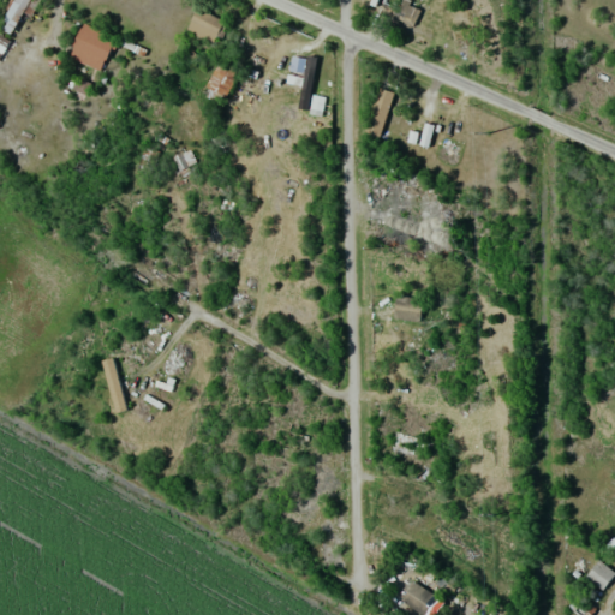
[(13,0),(0,24),(0,27),(15,35),(34,0),(13,0)]
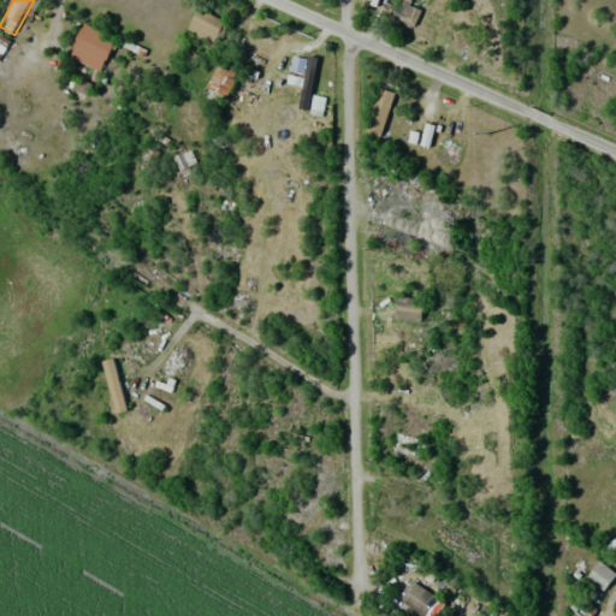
[(384,0),(379,15),(414,27),(419,10),(392,0),(384,0)]
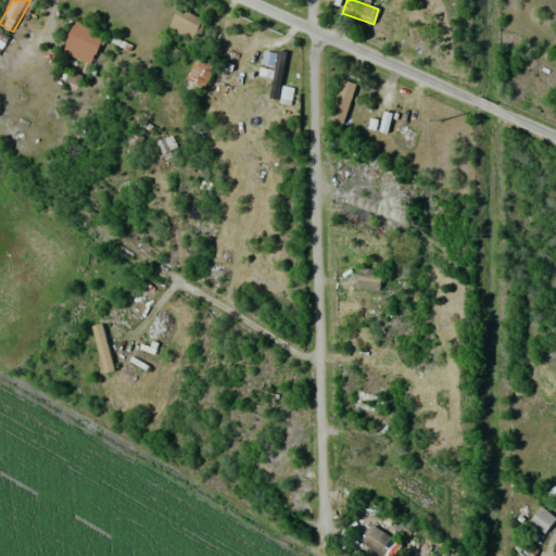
[(202,17),(177,7),(168,26),(192,38),(202,17)]
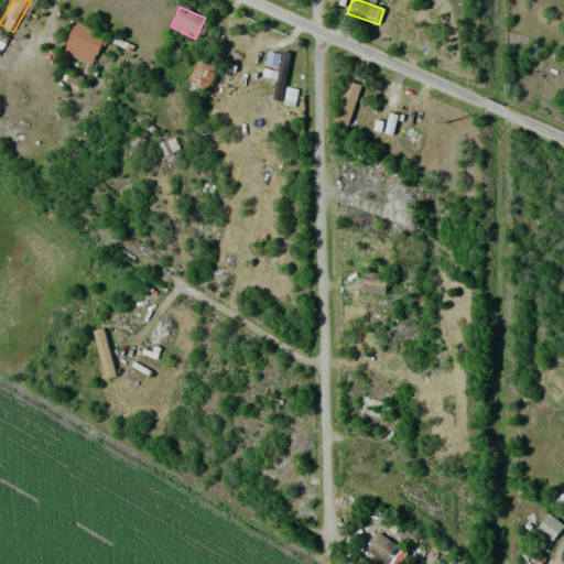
[(105,35),(75,22),(62,52),(91,65),(105,35)]
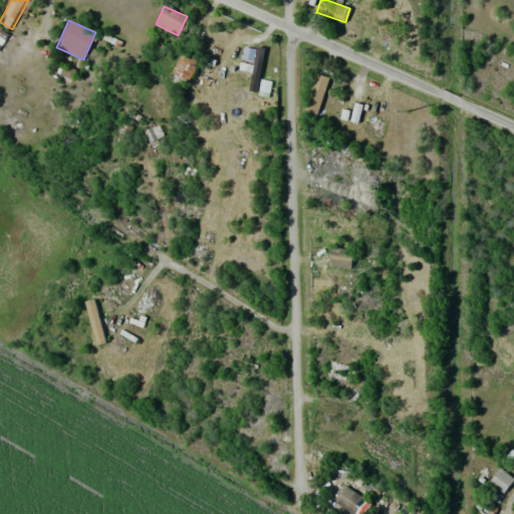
[(249,89),(256,91),(264,47),(257,46),(249,89)]
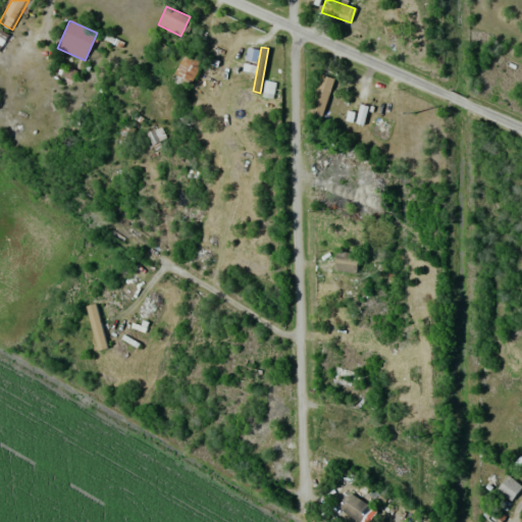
[(173,74),(192,83),(203,56),(185,48),(173,74)]
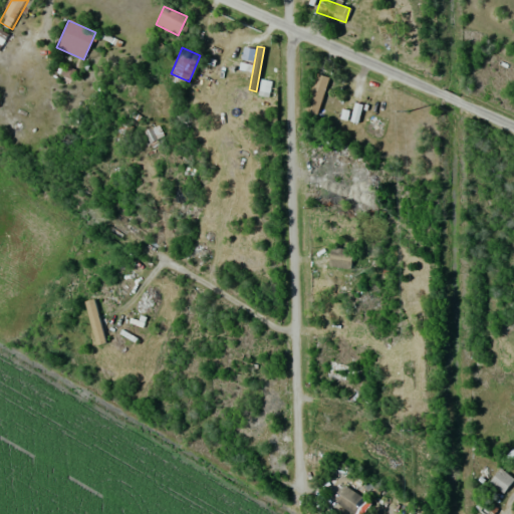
[(316,114),(328,76),(314,72),(302,110),(316,114)]
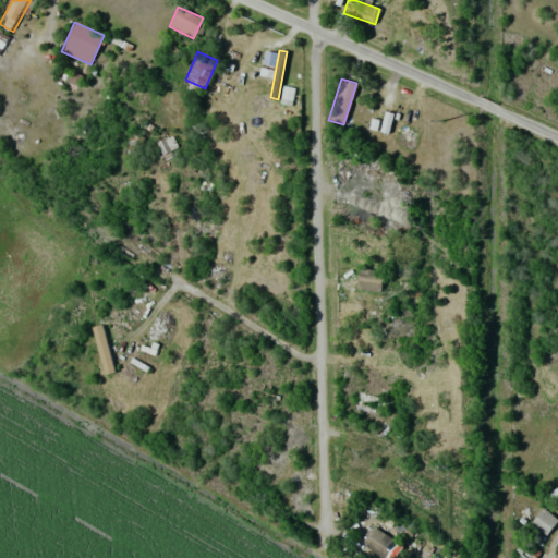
[(292,88),(283,87),(282,101),(291,102),(292,88)]
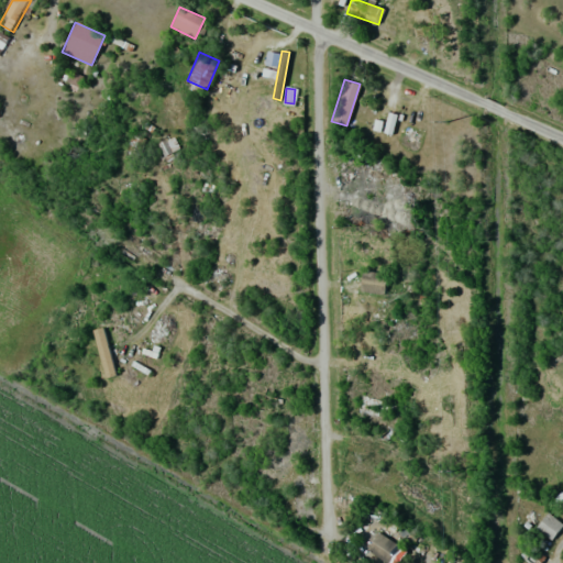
[(401,213),(414,195),(398,185),(386,202),(401,213)]
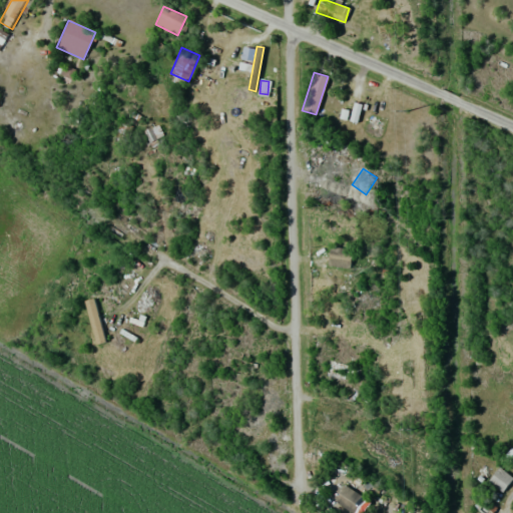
[(351,268),(352,248),(330,246),(329,267),(351,268)]
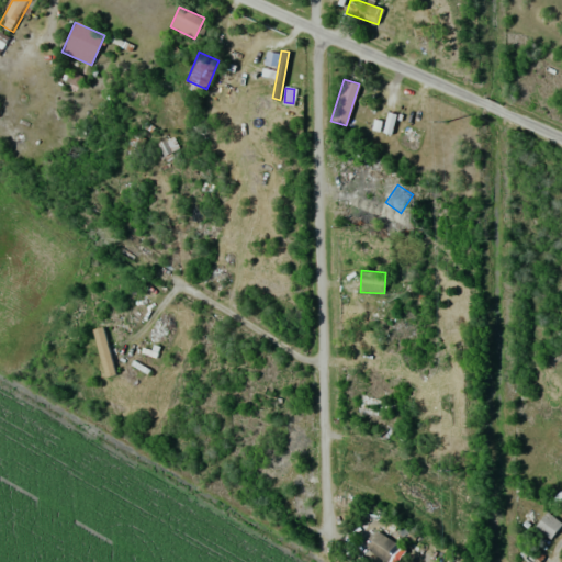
[(142,303),(133,299),(113,333),(122,338),(142,303)]
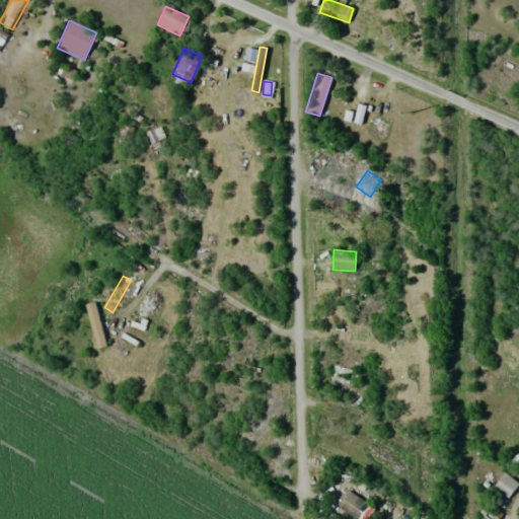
[(357,312),(377,312),(377,296),(357,296),(357,312)]
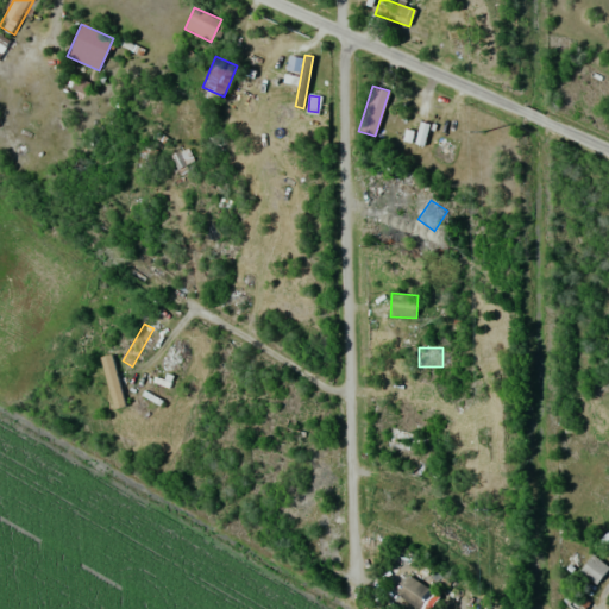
[(608,550),(608,533),(607,532),(598,540),(608,550)]
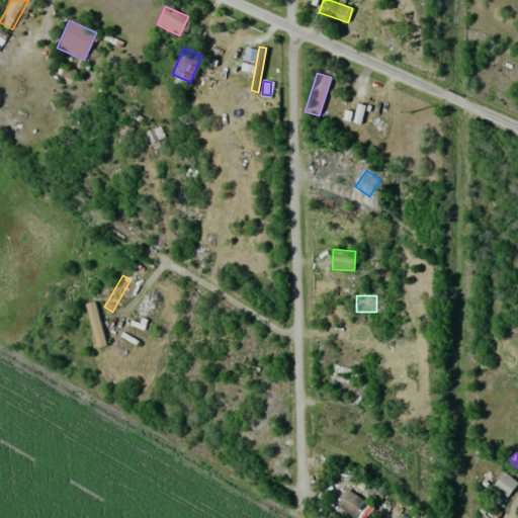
[(507,497),(517,482),(503,470),(492,485),(507,497)]
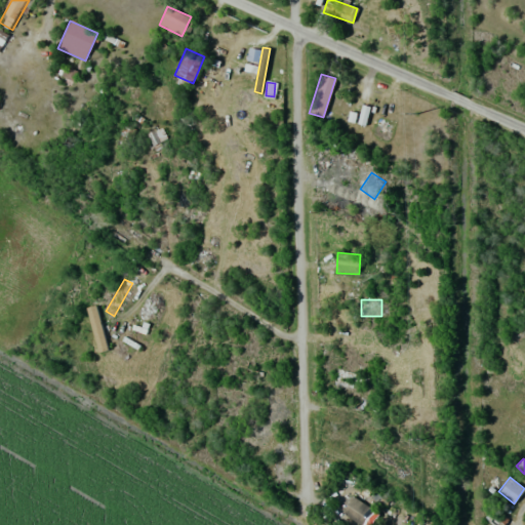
[(369,524),(378,515),(351,493),(339,509),(359,524),(369,524)]
